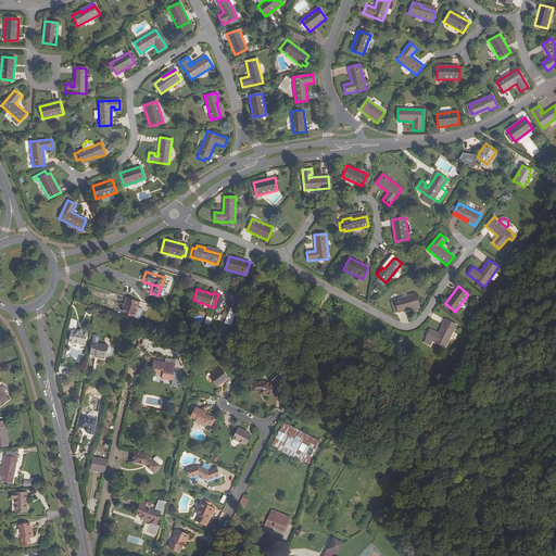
[(395,301),(391,302),(393,308),(396,308),(397,312),(399,313),(419,307),(415,294),(394,300),(395,301)]
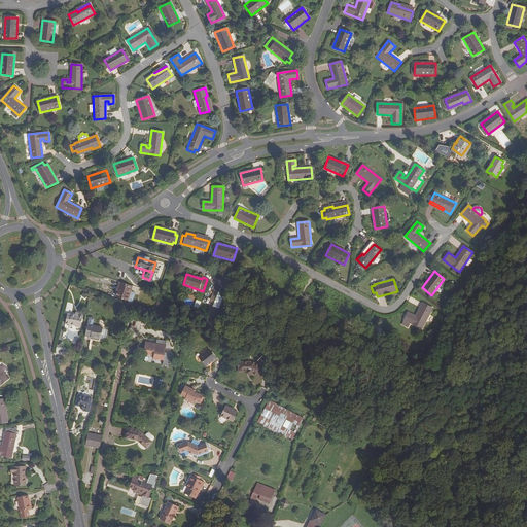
[(130,289),(131,285),(120,282),(117,291),(115,296),(127,301),(131,289),(130,289)]
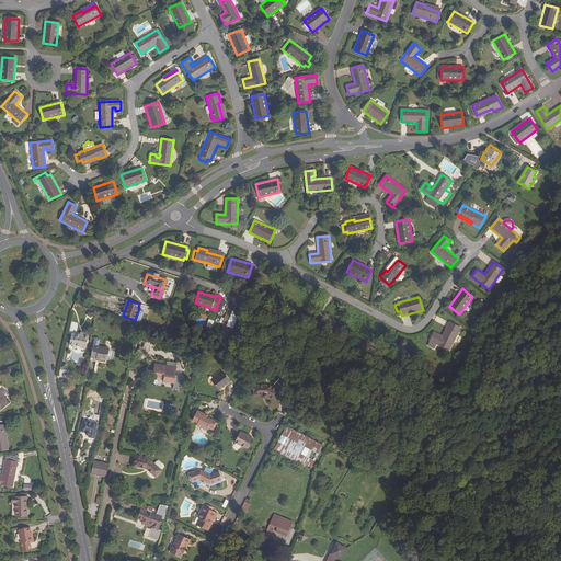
[(221,324),(233,328),(239,311),(227,308),(221,324)]
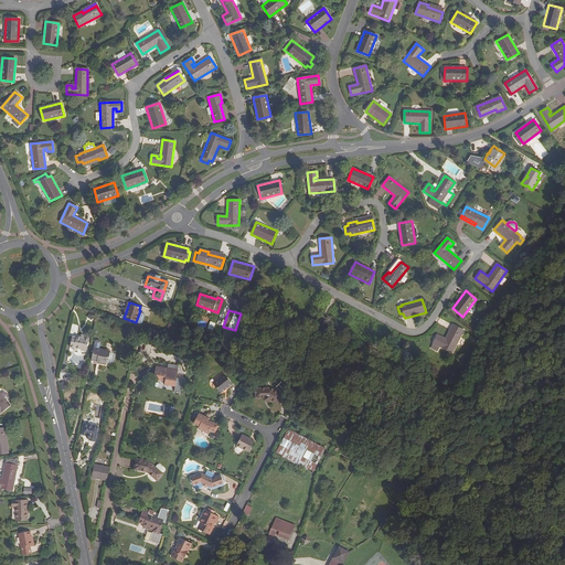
[(464,330),(452,324),(446,339),(437,334),(433,343),(452,353),(464,330)]
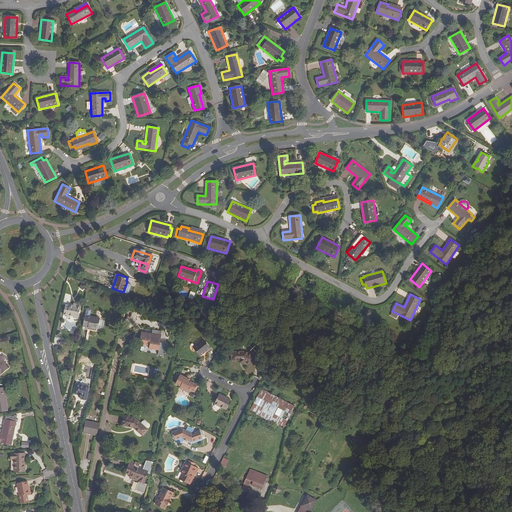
[(77,308),(73,308),(70,307),(70,308),(65,307),(64,317),(74,319),(74,320),(78,321),(80,309),(77,308)]
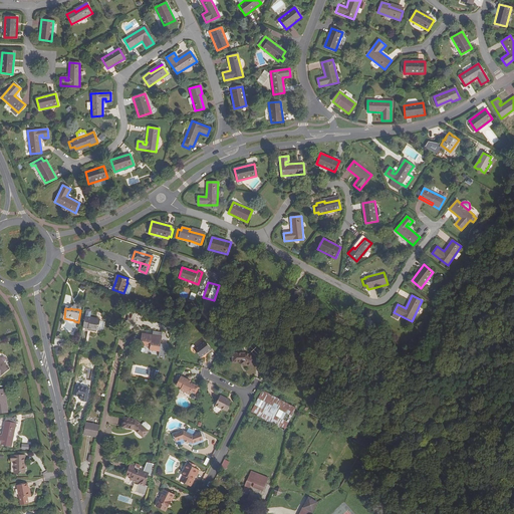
[(97,333),(97,332),(97,327),(99,327),(100,321),(90,319),(91,313),(91,312),(88,311),(87,312),(83,329),(88,330),(91,330),(91,332),(97,333)]
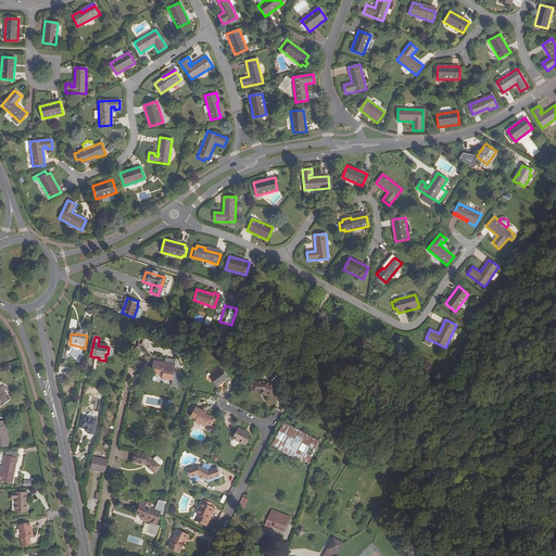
[(114,350),(109,350),(108,354),(105,354),(105,359),(112,361),(114,350)]
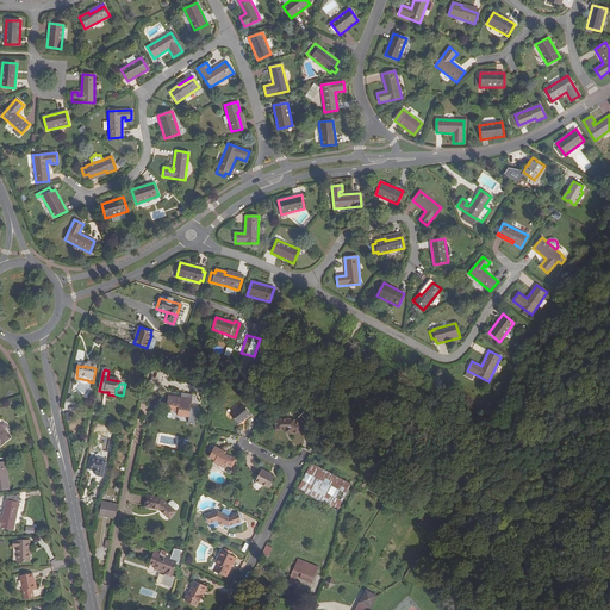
[(178,416),(188,417),(187,423),(194,424),(197,410),(190,409),(192,396),(181,393),(180,399),(168,397),(167,409),(179,411),(178,416)]
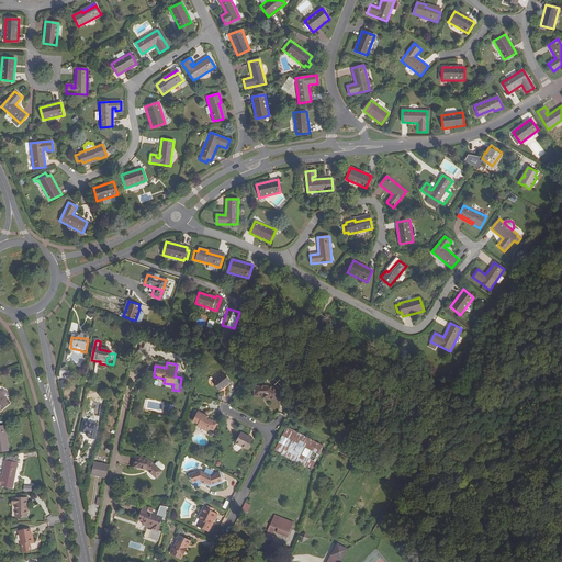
[(214,394),(229,382),(222,373),(208,385),(214,394)]
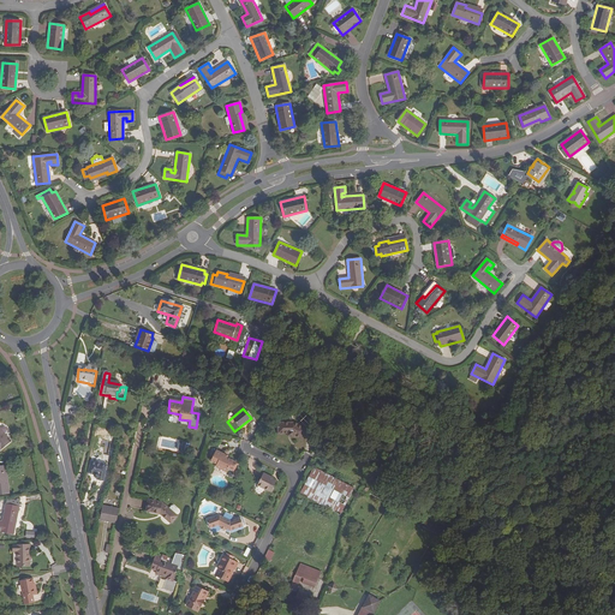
[(300,440),(305,429),(293,423),(276,423),(278,434),(287,434),(287,436),(292,437),(293,436),(300,440)]
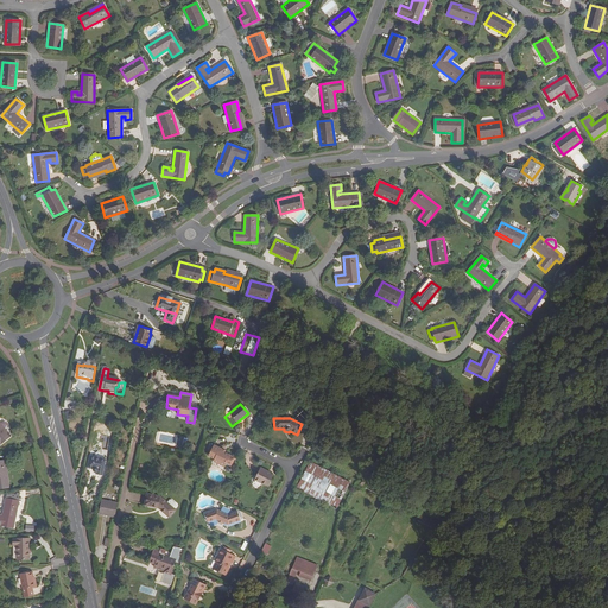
[(0,444),(11,436),(0,423),(0,444)]
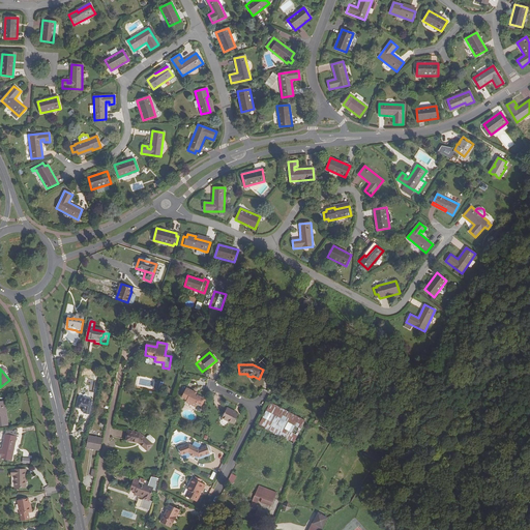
[(199,399),(200,396),(196,394),(193,393),(193,391),(185,388),(180,398),(185,400),(185,402),(195,407),(196,404),(201,406),(203,401),(199,399)]
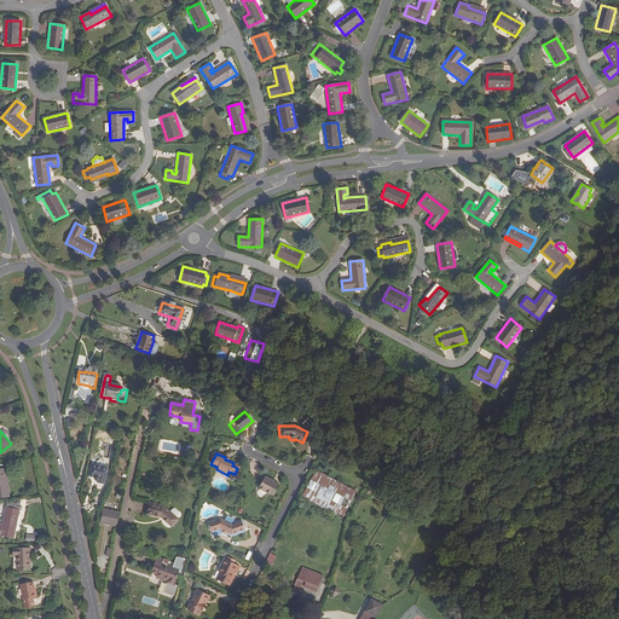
[(105,486),(109,469),(92,467),(90,478),(96,479),(96,481),(97,482),(99,484),(99,485),(105,486)]
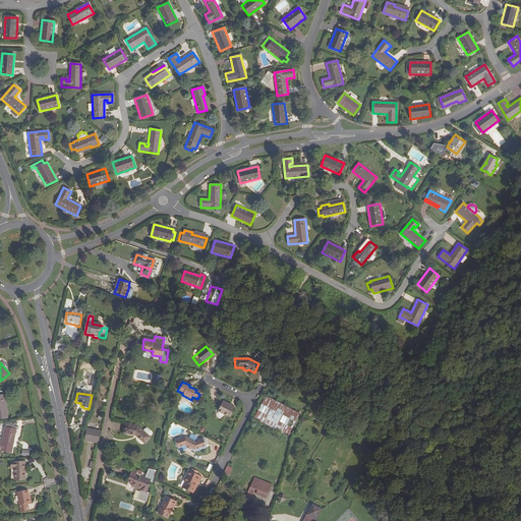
[(229,406),(230,405),(223,401),(218,411),(229,417),(234,408),(232,407),(229,406)]
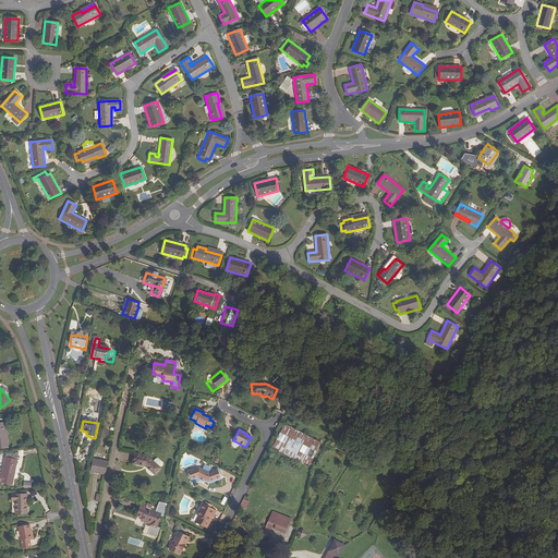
[(293,483),(307,453),(293,446),(278,475),(293,483)]
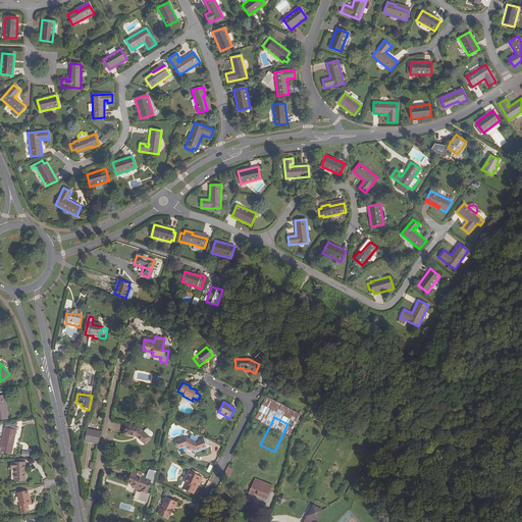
[(5,428),(2,442),(1,446),(0,445),(0,451),(11,454),(17,423),(14,422),(13,424),(10,424),(9,428),(5,428)]
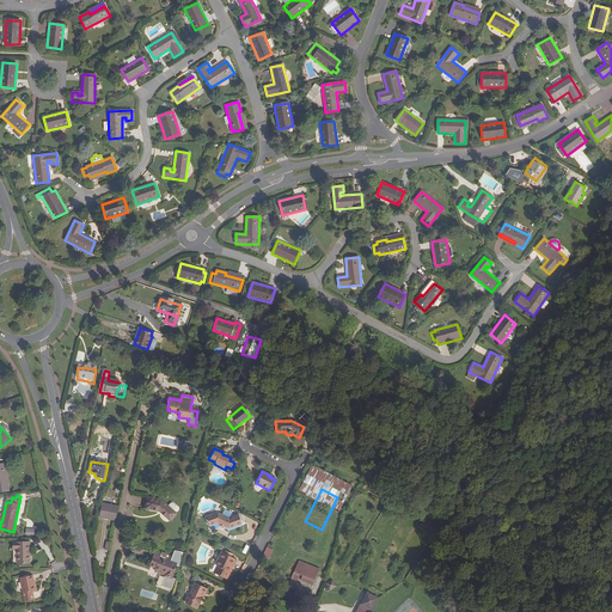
[(170,520),(176,514),(160,500),(147,497),(145,509),(160,512),(170,520)]
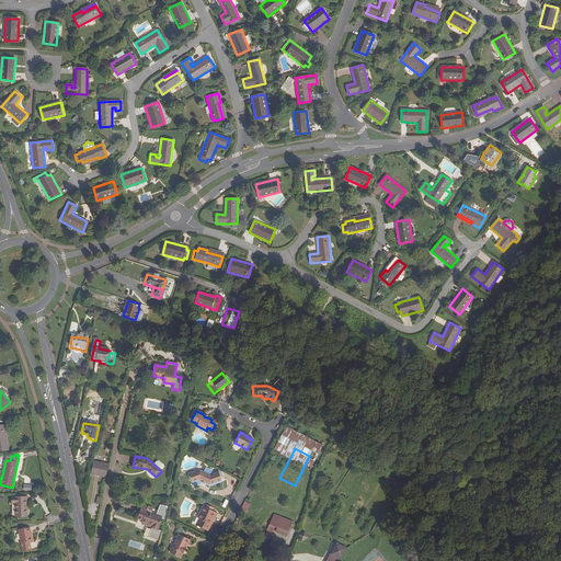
[(93,461),(91,474),(106,478),(109,465),(93,461)]
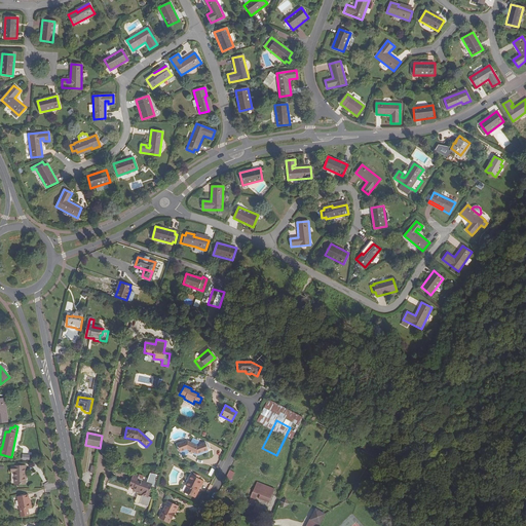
[(187,449),(191,451),(197,454),(208,450),(205,443),(198,446),(187,440),(177,444),(179,451),(186,448),(187,449)]
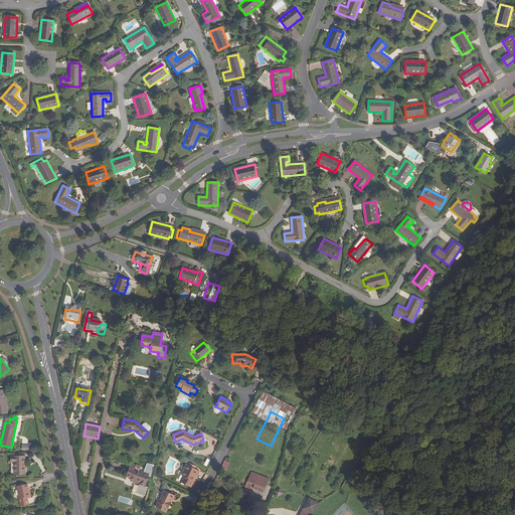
[(368,443),(357,437),(354,442),(365,447),(368,443)]
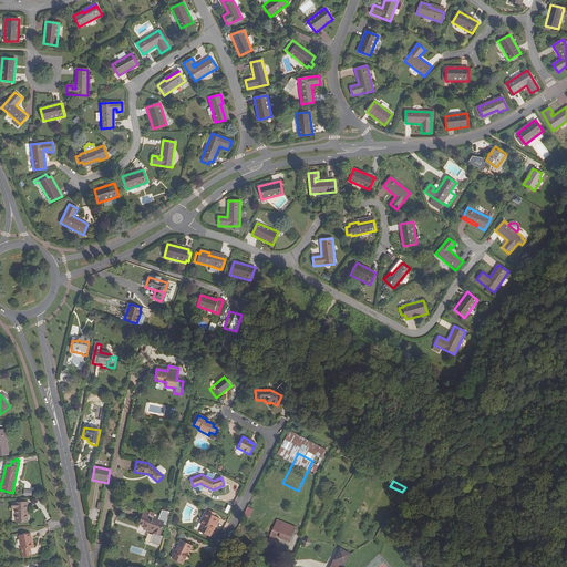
[(24,503),(16,503),(12,504),(13,509),(16,509),(16,523),(28,523),(28,513),(29,513),(29,507),(28,507),(28,503),(24,503)]
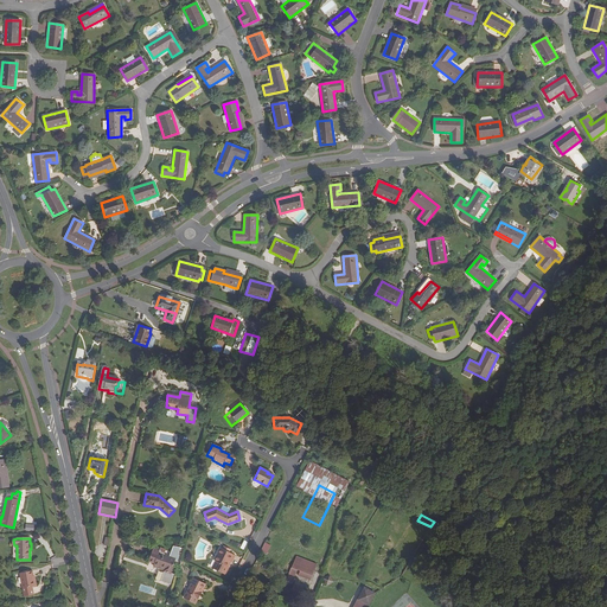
[(266,542),(260,551),(267,555),(272,545),(266,542)]
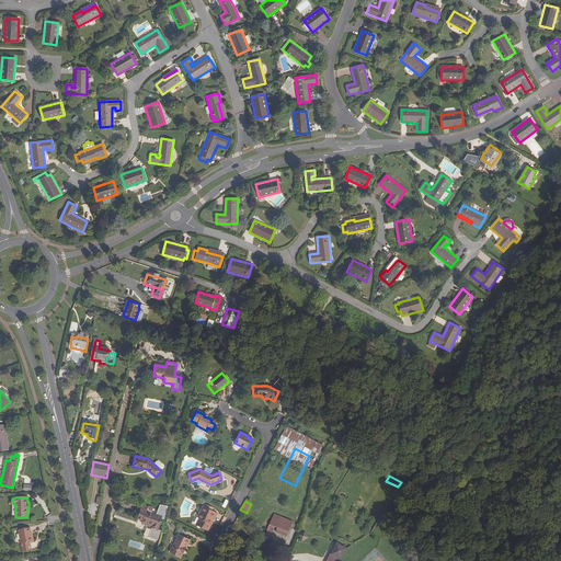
[(213,519),(214,521),(217,514),(212,511),(214,508),(209,506),(208,508),(206,507),(204,507),(198,518),(199,518),(196,526),(207,531),(210,525),(210,524),(213,519)]
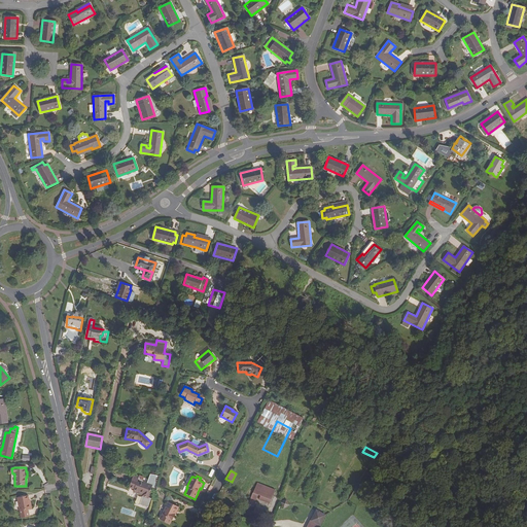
[(143,492),(142,495),(142,496),(148,498),(152,486),(137,481),(138,478),(133,477),(129,488),(134,490),(143,492)]
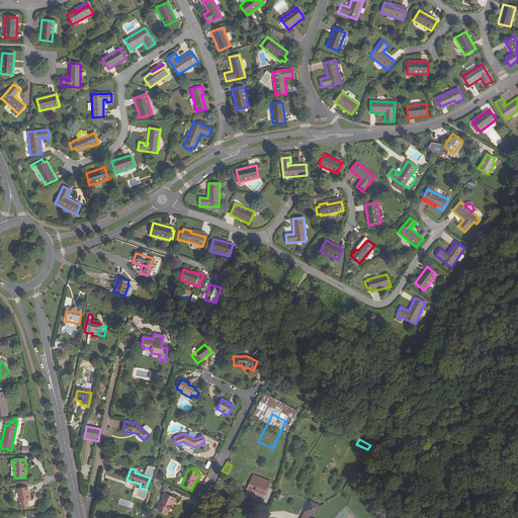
[(251,480),(268,487),(270,482),(253,475),(251,480)]
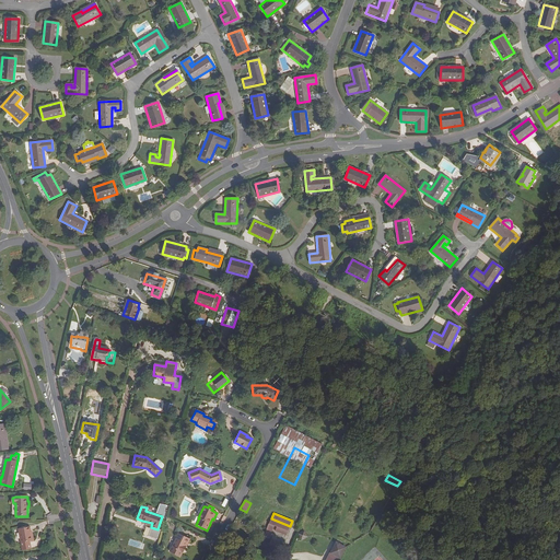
[(290,526),(271,518),(264,537),(268,539),(273,526),(288,532),(290,526)]
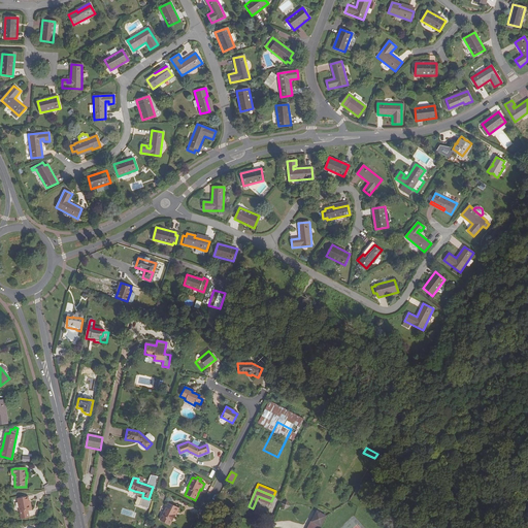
[(20,513),(30,510),(28,498),(18,500),(20,513)]
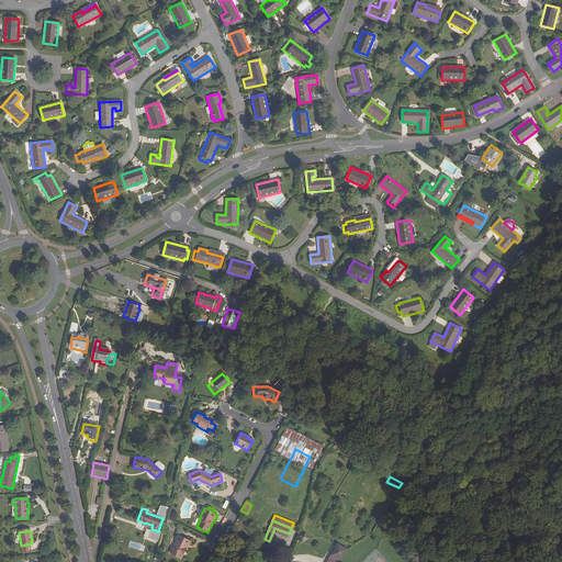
[(308,539),(305,532),(300,536),(302,542),(308,539)]
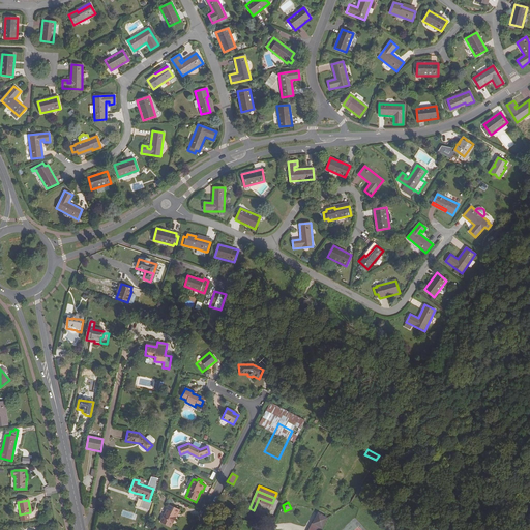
[(175,517),(178,509),(169,505),(163,518),(173,523),(176,517),(175,517)]
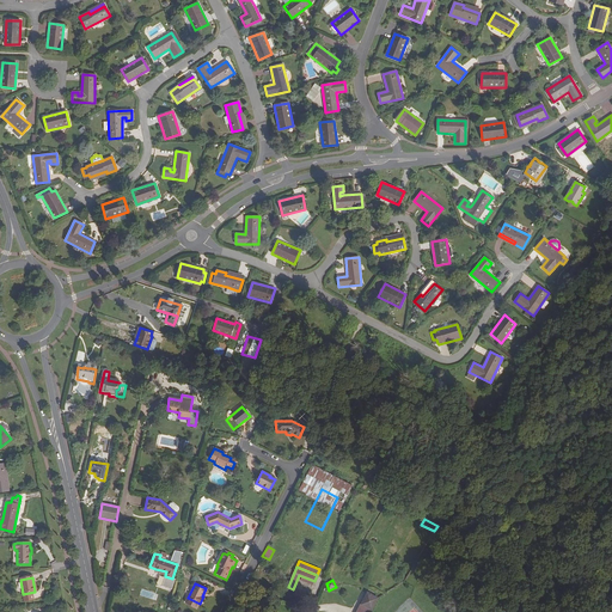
[(307,594),(295,591),(293,597),(306,600),(307,594)]
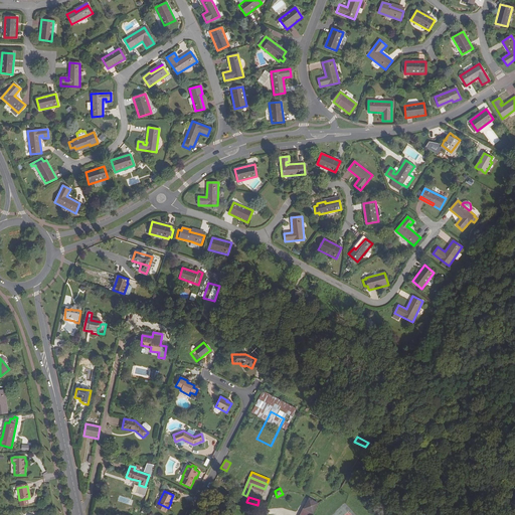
[(304,509),(313,513),(318,503),(309,498),(304,509)]
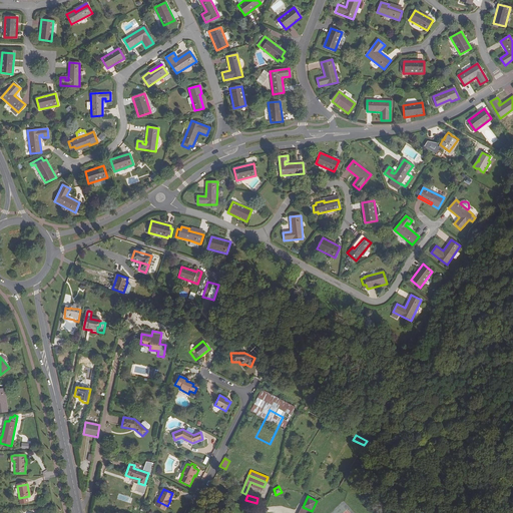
All buildings are outlined.
